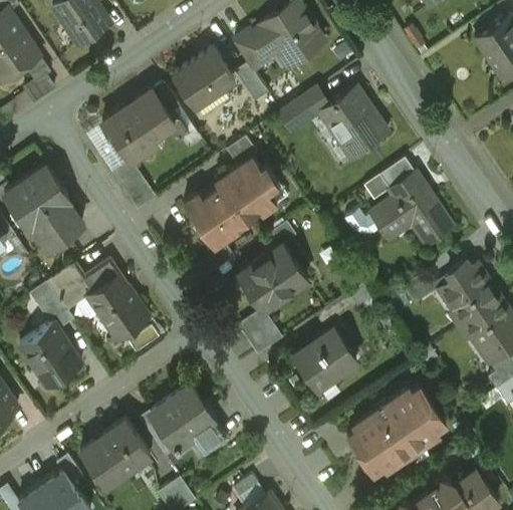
[(19,5),(16,0),(0,0),(0,5),(3,10),(5,9),(8,13),(19,5)]
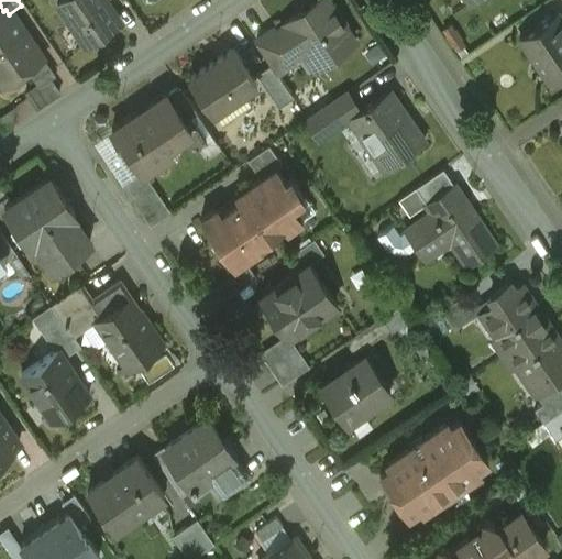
[(106,3),(103,0),(68,0),(58,8),(84,46),(119,22),(106,3)]
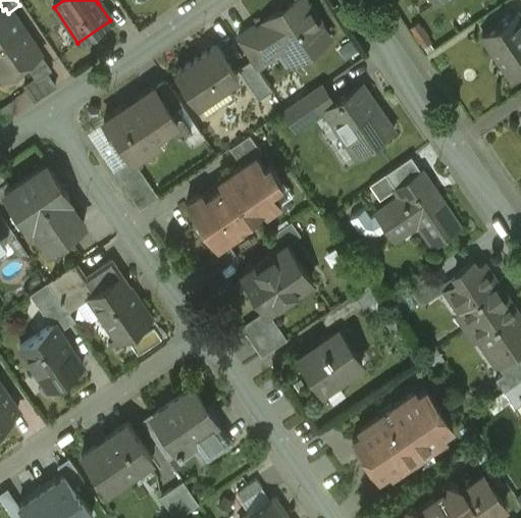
[(311,13),(301,0),(300,0),(288,8),(289,11),(281,15),(280,13),(264,23),(266,26),(258,31),(273,54),(285,46),(288,49),(293,50),(300,61),(329,41),(318,24),(320,23),(312,12),(311,13)]
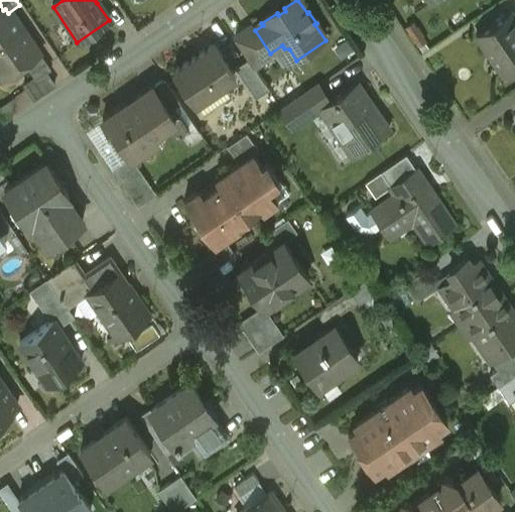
[(3,10),(0,12),(0,47),(22,33),(8,13),(5,9),(3,10)]
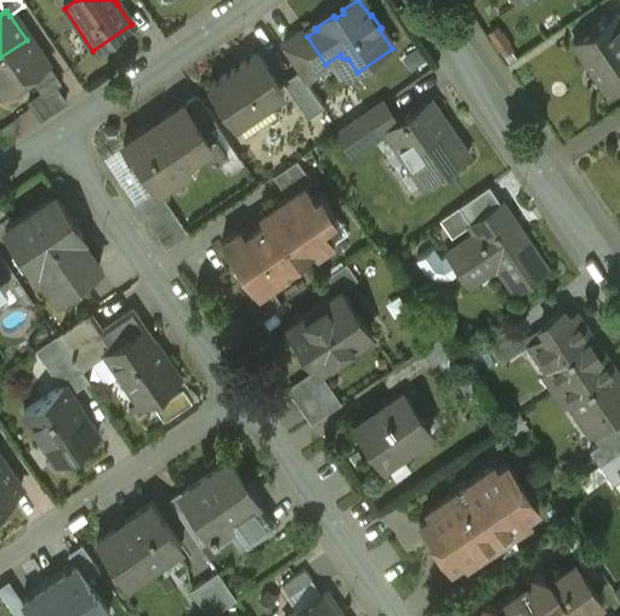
[(619,26),(614,17),(574,44),(607,92),(619,84),(619,26)]
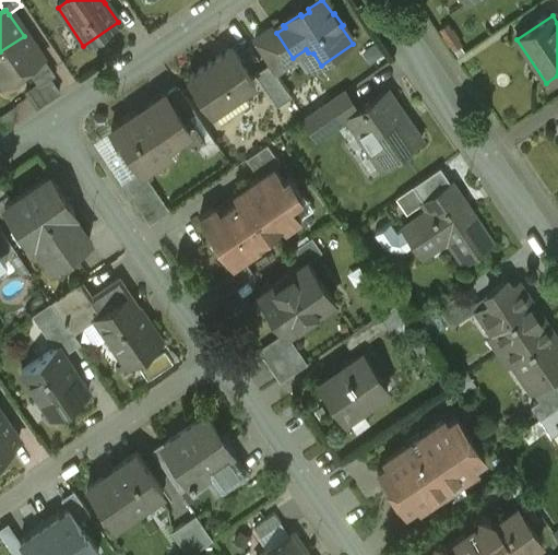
[(276,33),(275,32),(254,45),(270,67),(274,73),(294,60),(293,58),(276,33)]
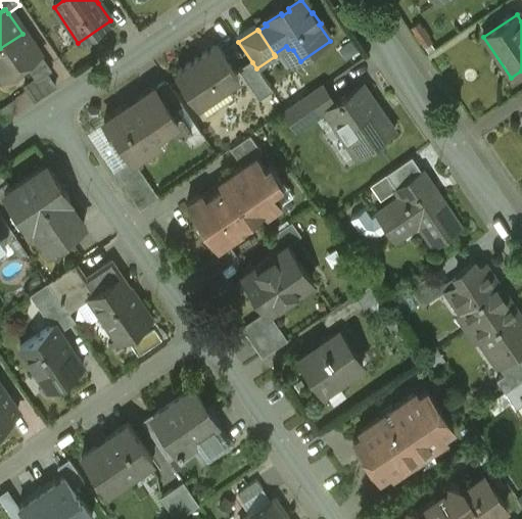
[(22,34),(0,48),(0,74),(5,82),(27,67),(39,58),(22,34)]
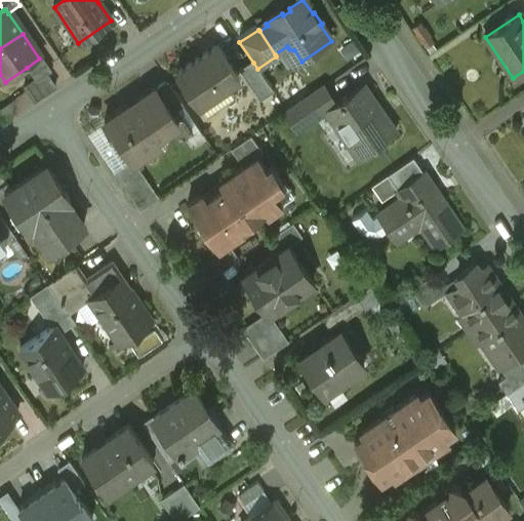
[(217,47),(176,75),(199,108),(240,79),(217,47)]
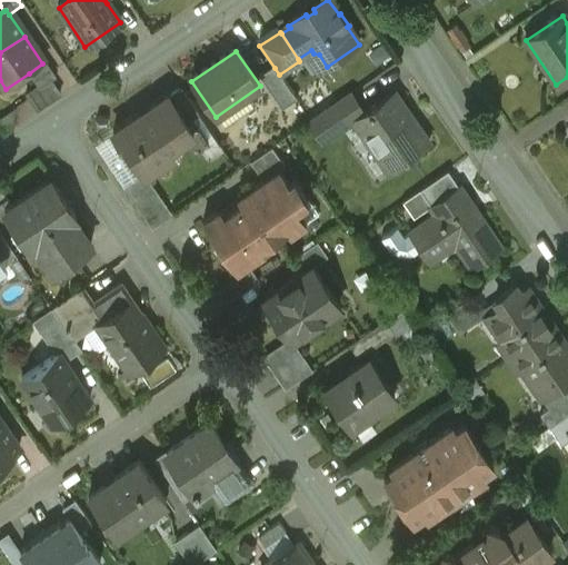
[(42,63),(29,73),(39,89),(50,81),(51,82),(56,79),(45,62),(42,63)]
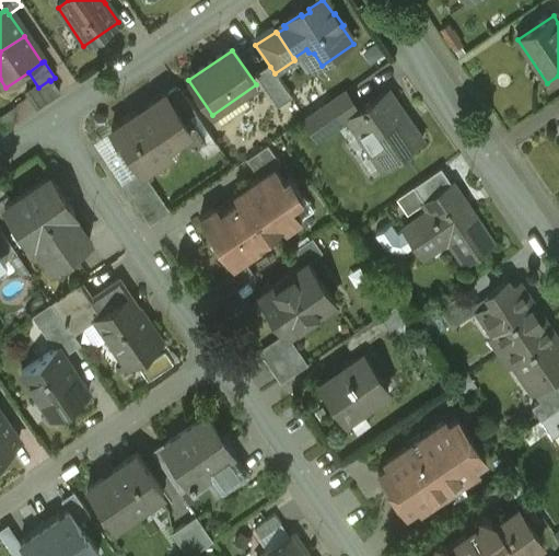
[(275,73),(270,67),(256,77),(278,109),(292,100),(275,73)]
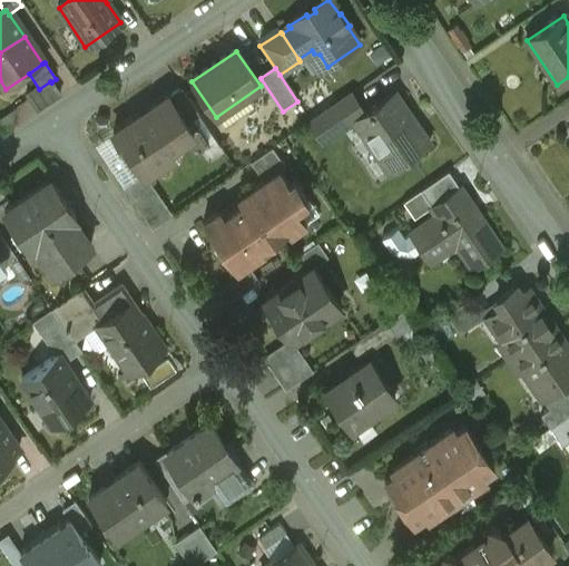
[(51,83),(50,81),(39,89),(27,97),(38,114),(61,97),(51,83)]
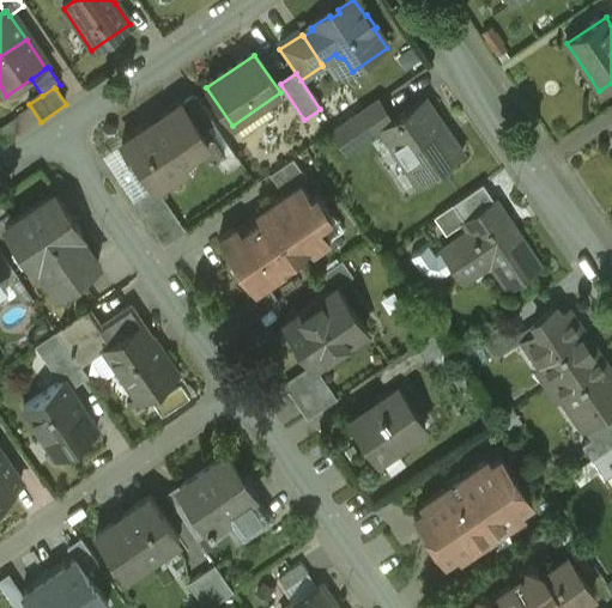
[(216,126),(195,97),(182,107),(203,134),(216,126)]
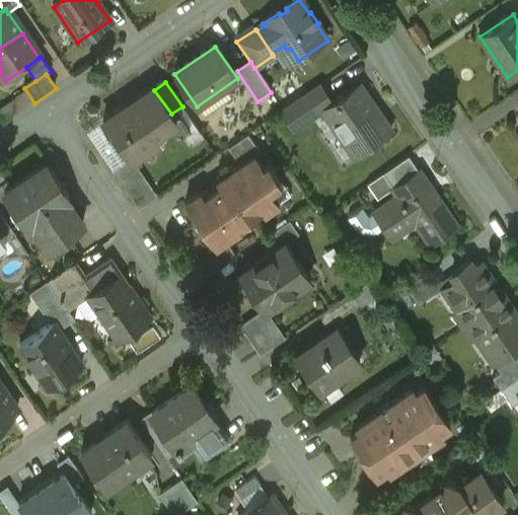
[(331,104),(322,111),(355,158),(391,133),(380,116),(379,116),(359,86),(331,104)]
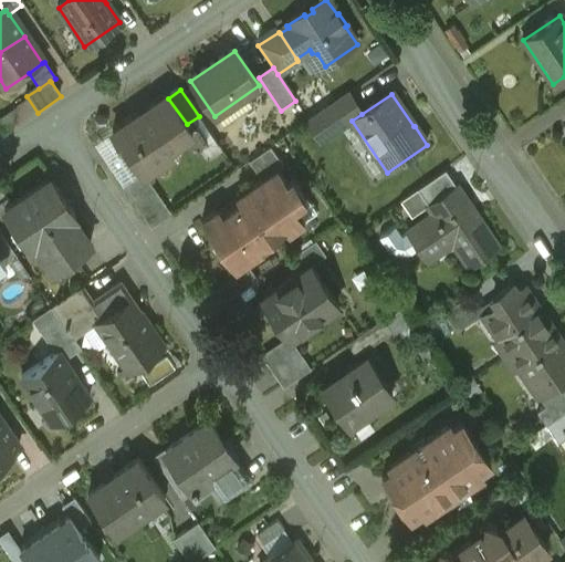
[(349,95),(317,117),(330,136),(352,121),(362,114),(349,95)]
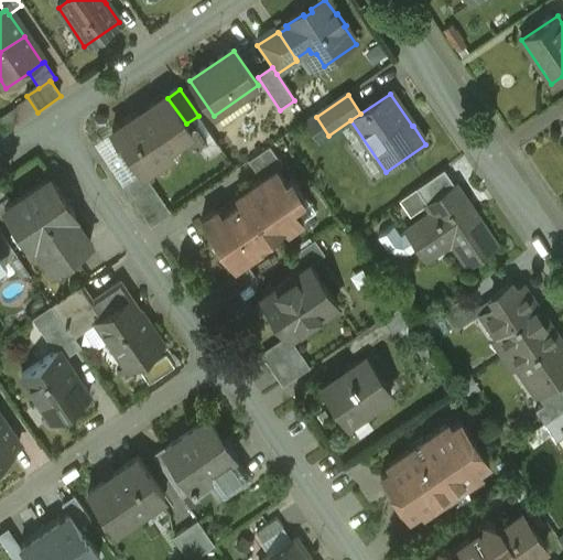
[(168,96),(151,108),(150,112),(141,118),(139,116),(112,133),(126,152),(128,151),(143,174),(171,155),(168,150),(192,132),(186,124),(168,98),(168,96)]
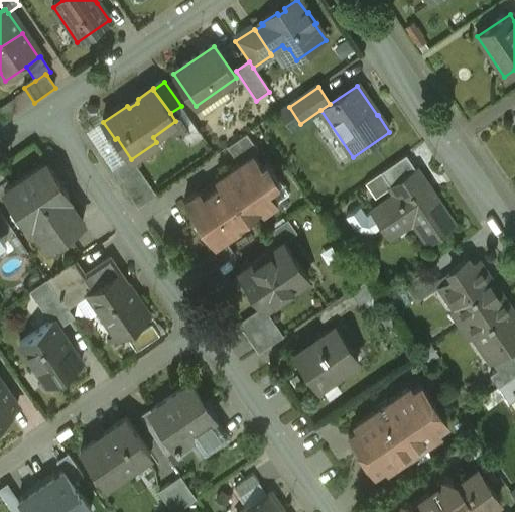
[(247,136),(228,150),(239,166),(254,156),(259,153),(247,136)]
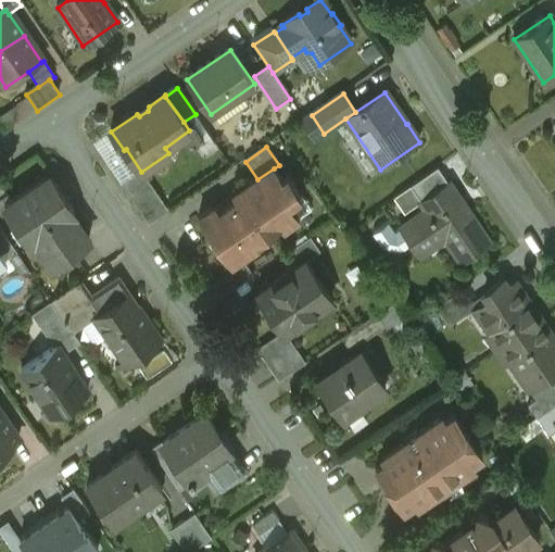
[(257,179),(232,197),(237,201),(219,213),(215,208),(199,220),(218,246),(222,243),(235,263),(259,248),(255,242),(280,226),(284,230),(300,220),(289,203),(301,196),(288,177),(282,180),(274,168),(257,179)]
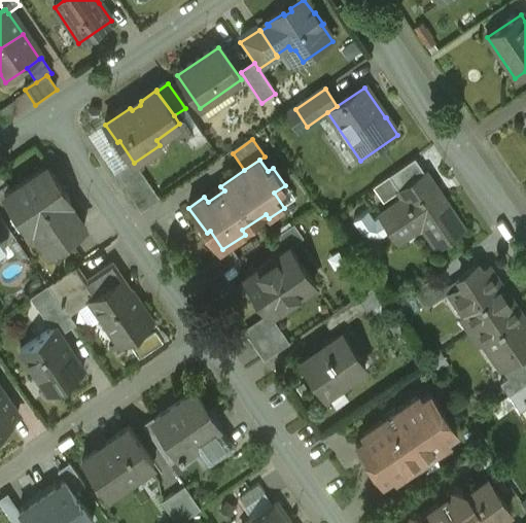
[(415,160),(389,177),(399,193),(425,175),(415,160)]
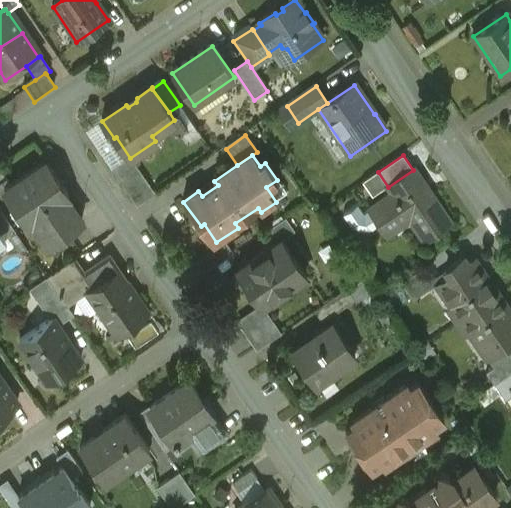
[(140,183),(124,160),(110,169),(137,208),(156,196),(145,180),(140,183)]
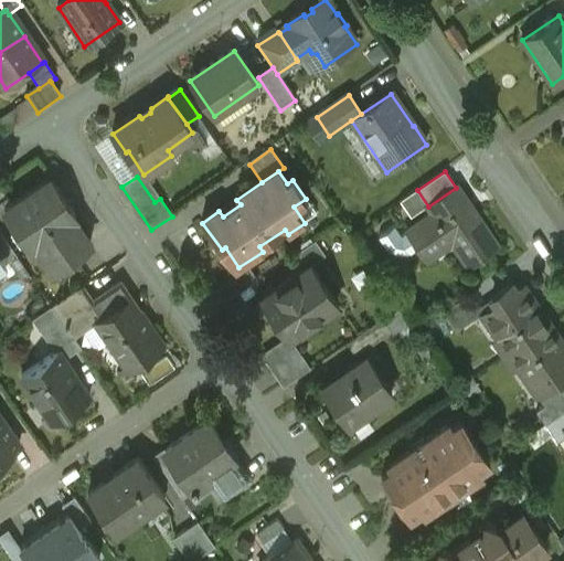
[(51,181),(4,212),(16,229),(18,229),(23,228),(50,267),(60,261),(65,263),(65,264),(92,246),(74,221),(77,220),(51,181)]
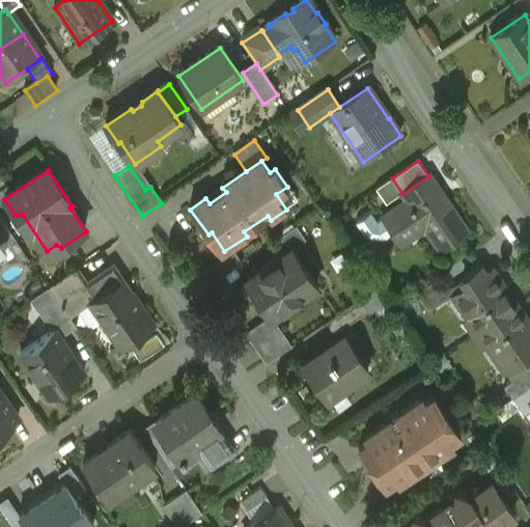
[(444,203),(428,178),(429,177),(428,176),(402,194),(408,202),(383,219),(395,238),(420,220),(441,251),(467,233),(446,202),(444,203)]
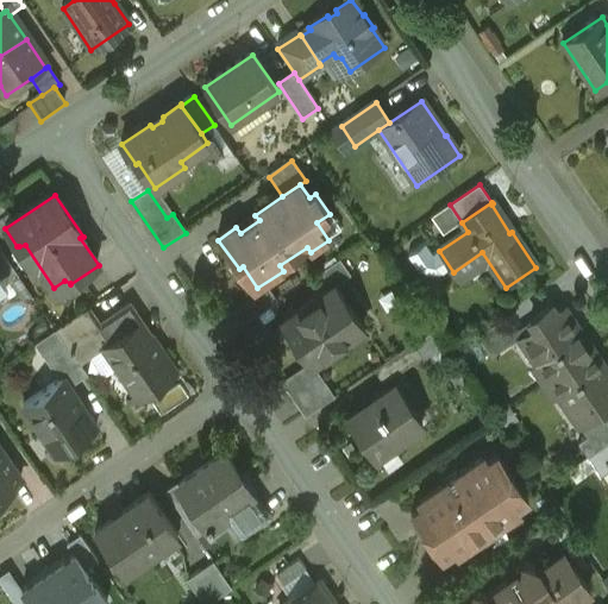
[(333,214),(321,221),(330,237),(343,230),(333,214)]
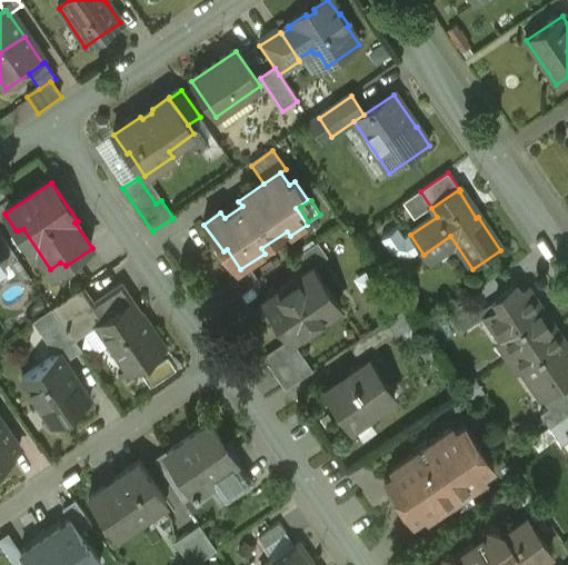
[(2,237),(0,238),(0,271),(18,260),(2,237)]
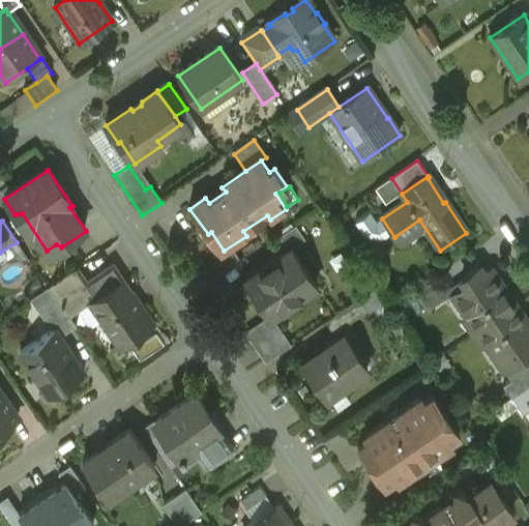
[(296,228),(269,246),(277,259),(291,250),(292,251),(305,241),(296,228)]
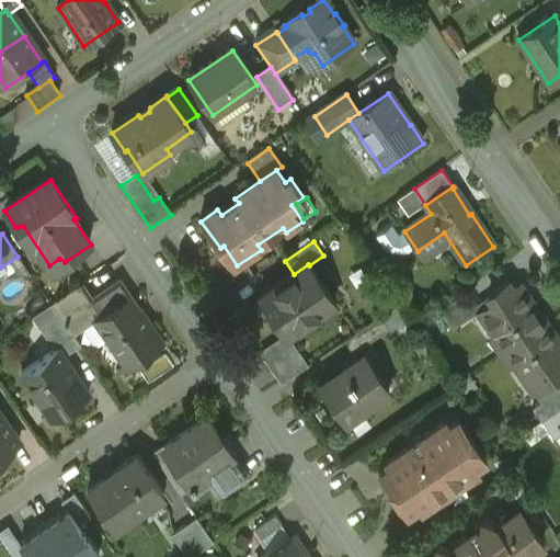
[(309,265),(308,264),(294,274),(260,297),(285,333),(313,315),(316,318),(335,304),(309,265)]
